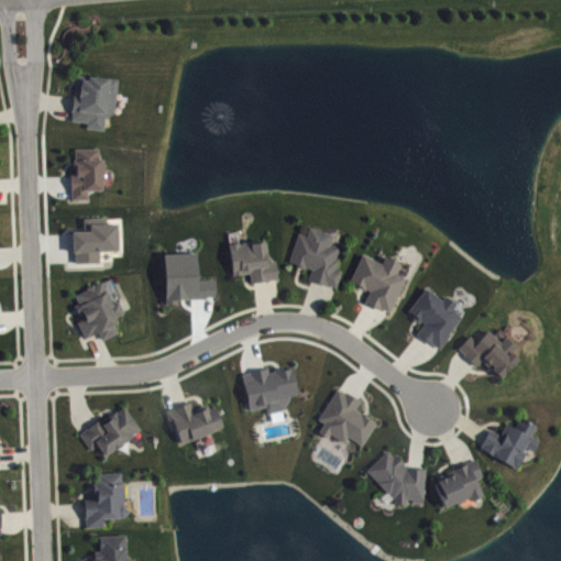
[(109,116),(116,111),(119,79),(78,75),(77,84),(76,95),(74,94),(73,105),(72,112),(74,112),(73,121),(88,123),(87,129),(105,131),(107,116),(109,116)]
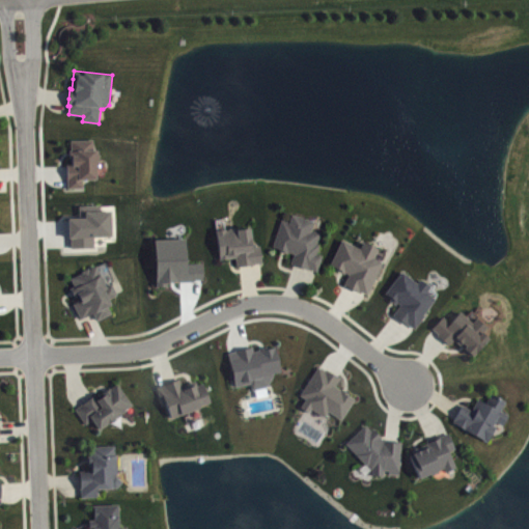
[(94,140),(72,141),(72,150),(71,150),(71,155),(71,158),(73,158),(73,164),(67,165),(67,172),(67,179),(68,179),(68,188),(84,188),(84,179),(98,178),(98,163),(99,163),(99,159),(101,159),(101,155),(99,155),(99,150),(93,150),(93,148),(94,148),(94,140)]
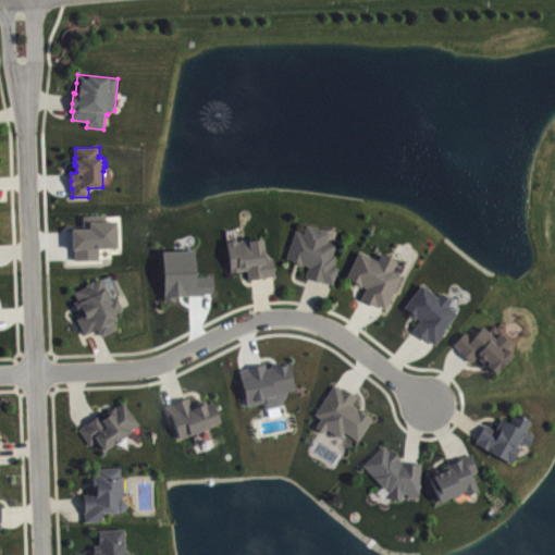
[(84,217),(84,230),(73,230),(73,239),(73,250),(75,250),(75,260),(100,260),(100,249),(119,248),(118,222),(106,222),(106,217),(84,217)]
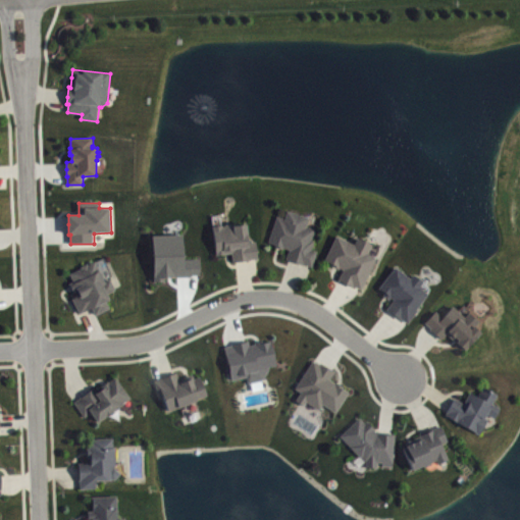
[(288,211),(284,218),(277,216),(268,243),(276,246),(275,248),(279,249),(283,250),(283,249),(290,251),(287,260),(295,263),(304,266),(304,264),(312,267),(317,252),(311,250),(314,241),(312,240),(315,229),(307,226),(310,218),(288,211)]
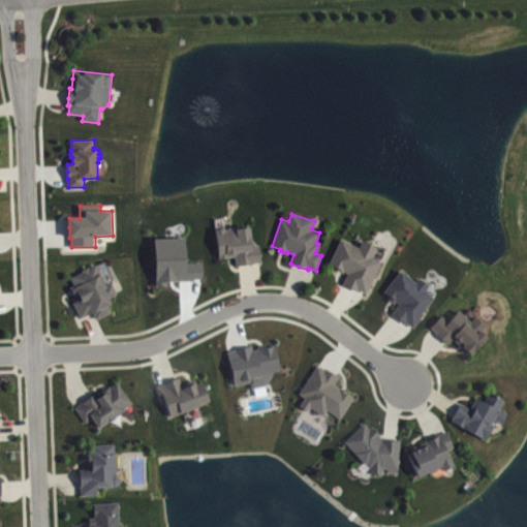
[(228,228),(228,229),(225,229),(216,230),(219,259),(230,258),(235,257),(236,266),(245,266),(254,265),(254,264),(261,262),(259,246),(252,246),(250,227),(234,229),(234,227),(228,228)]
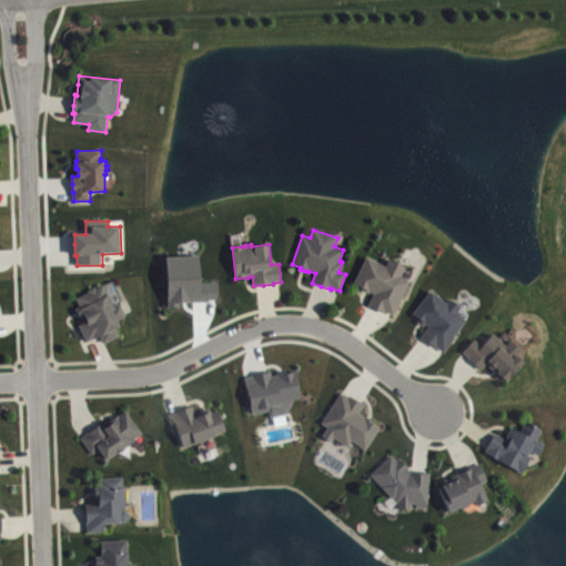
[(167,256),(169,307),(180,307),(180,302),(200,302),(209,302),(209,300),(218,300),(218,282),(200,282),(200,255),(167,256)]
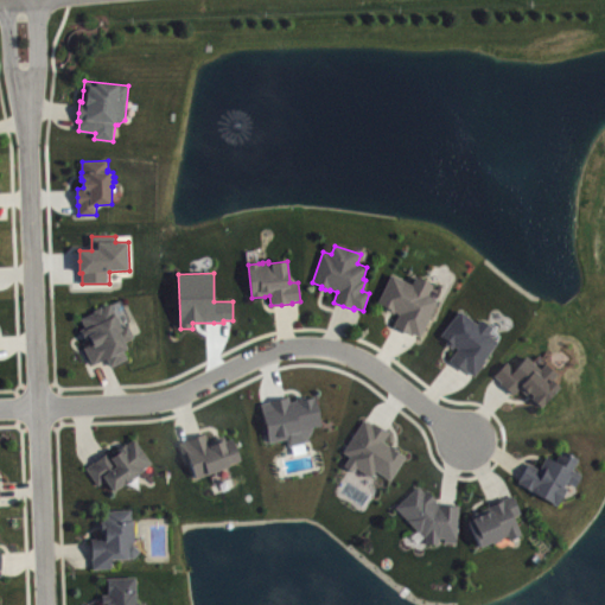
[(428,295),(435,299),(437,298),(440,299),(421,338),(411,332),(409,335),(402,331),(393,326),(399,314),(395,312),(394,314),(389,312),(386,310),(386,309),(377,304),(392,275),(412,285),(416,276),(434,285),(428,295)]
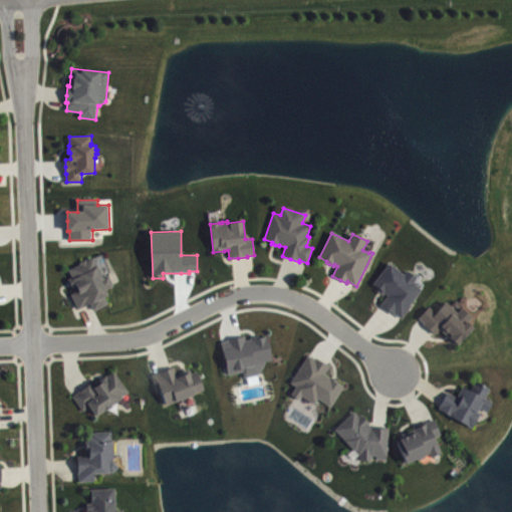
[(69,270),(73,277),(68,280),(70,284),(72,289),(77,287),(79,291),(71,295),(78,309),(85,305),(90,303),(94,310),(108,303),(104,296),(109,294),(106,289),(114,286),(108,275),(103,278),(93,258),(86,261),(86,260),(79,263),(80,265),(69,270)]
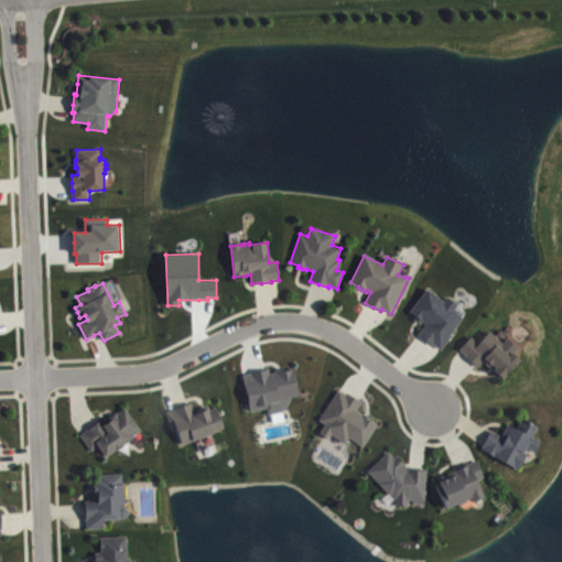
[(428,289),(409,312),(415,316),(413,320),(417,322),(420,324),(422,322),(425,324),(418,334),(424,339),(432,346),(433,344),(440,349),(453,333),(451,332),(462,317),(454,311),(457,306),(447,298),(444,302),(428,289)]
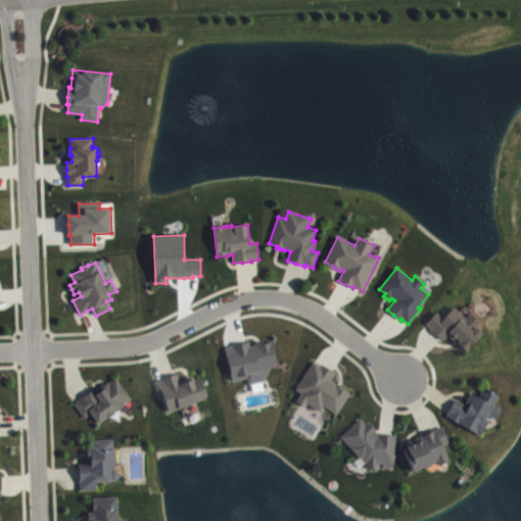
[(443,318),(436,312),(426,324),(432,329),(430,330),(435,334),(442,340),(447,335),(456,342),(465,350),(481,333),(476,328),(480,323),(470,314),(466,319),(453,308),(443,318)]
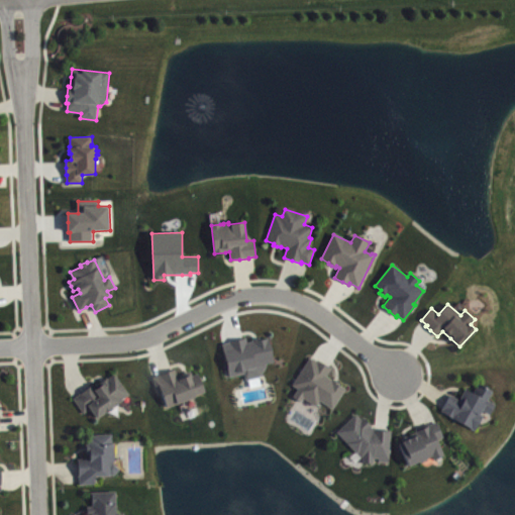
[(267,367),(266,364),(274,362),(269,338),(260,340),(260,338),(255,339),(252,339),(252,341),(247,342),(246,337),(236,339),(229,341),(230,342),(222,344),(229,377),(244,374),(245,380),(261,377),(267,367)]
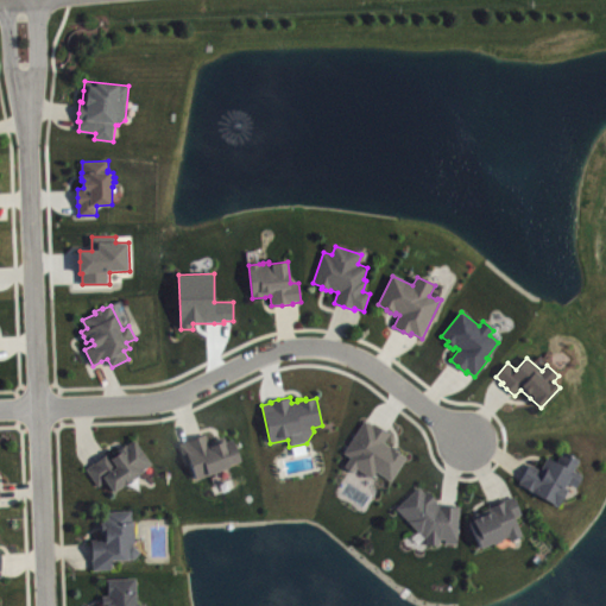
[(372,427),(365,421),(343,453),(351,458),(345,467),(354,473),(358,468),(373,479),(377,472),(392,481),(408,458),(398,452),(399,452),(395,448),(391,446),(390,447),(384,442),(390,434),(382,428),(374,423),(372,427)]
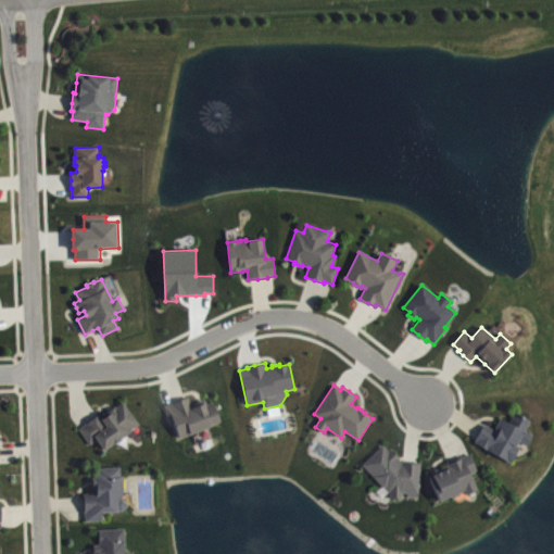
[(164,406),(171,425),(173,424),(178,437),(221,422),(213,401),(206,404),(205,400),(200,401),(190,405),(188,397),(178,400),(172,403),(164,406)]
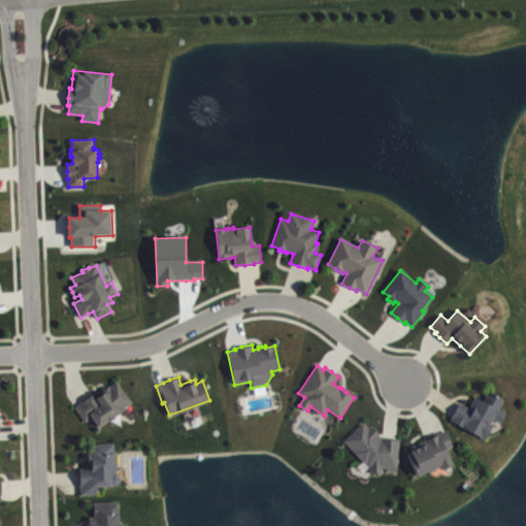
[(117,382),(110,387),(109,386),(105,388),(102,391),(103,393),(98,397),(94,393),(87,398),(81,402),(81,403),(75,407),(86,422),(92,418),(98,427),(109,419),(110,420),(132,403),(117,382)]
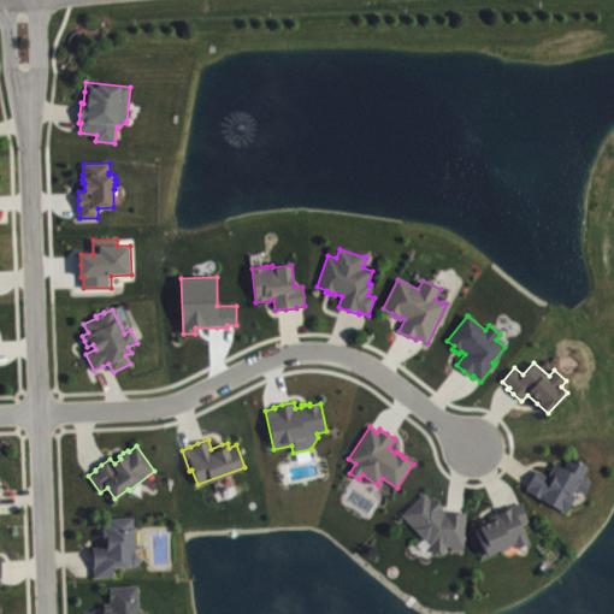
[(536,471),(531,479),(526,488),(527,488),(526,490),(566,513),(576,496),(572,495),(574,489),(584,494),(590,483),(582,478),(588,466),(572,458),(571,460),(570,460),(566,467),(567,467),(566,470),(555,464),(553,467),(547,477),(536,471)]
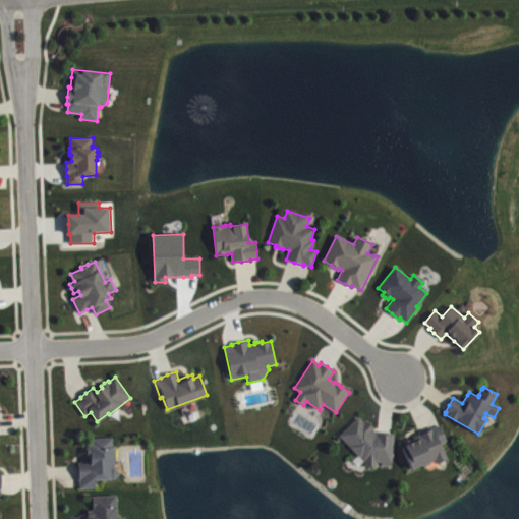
[(373,430),(375,429),(366,421),(364,423),(358,417),(340,436),(351,447),(350,447),(360,458),(360,457),(364,461),(364,466),(377,467),(377,462),(382,462),(382,465),(392,466),(394,435),(385,434),(377,434),(375,431),(373,430)]
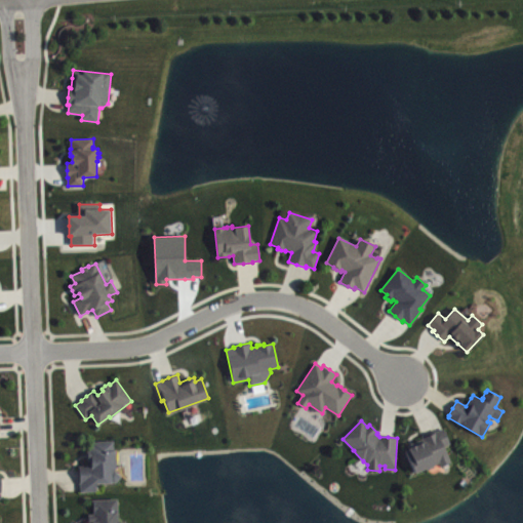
[(407,445),(408,449),(404,450),(414,473),(426,468),(427,470),(439,464),(440,467),(450,463),(444,447),(450,445),(443,429),(436,432),(435,431),(429,434),(421,437),(421,439),(410,443),(407,445)]
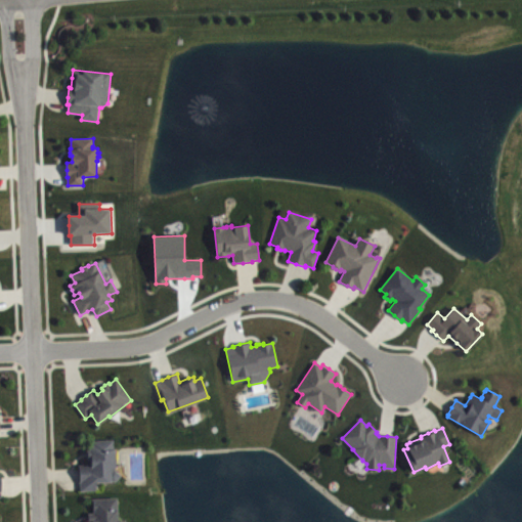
[(117,482),(122,476),(115,471),(115,469),(116,469),(116,450),(114,450),(114,440),(92,441),(92,446),(90,446),(90,451),(87,451),(87,455),(88,460),(90,460),(91,465),(79,466),(79,474),(80,483),(81,483),(81,491),(96,490),(96,482),(117,482)]
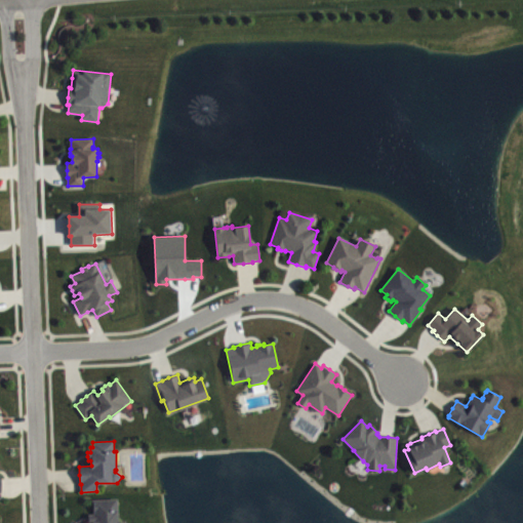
[(118,499),(93,499),(93,515),(88,515),(88,519),(88,522),(126,522),(126,521),(118,522),(118,520),(119,520),(118,499)]
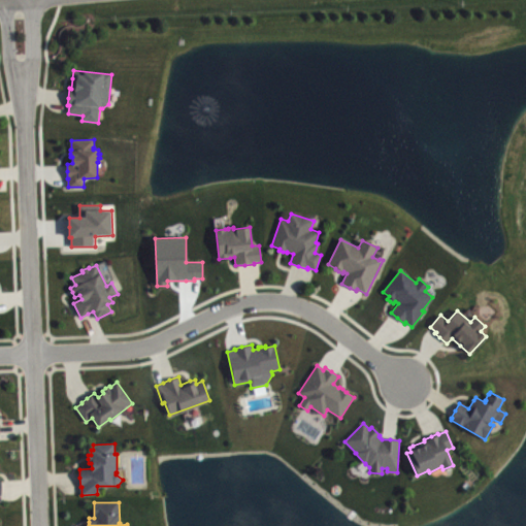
All buildings are outlined.
